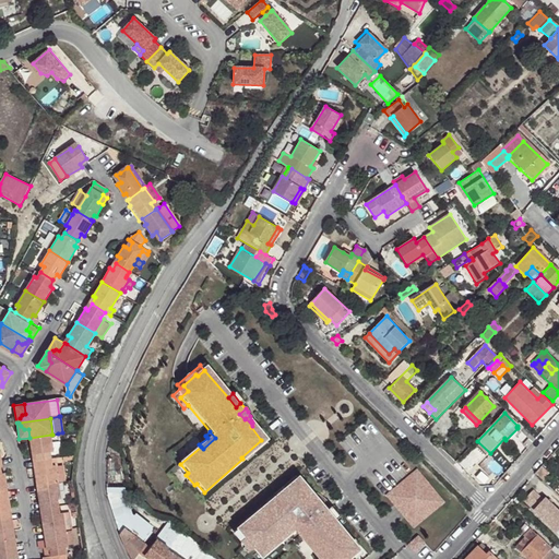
[(58,433),(52,435),(51,435),(54,451),(60,451),(58,433)]
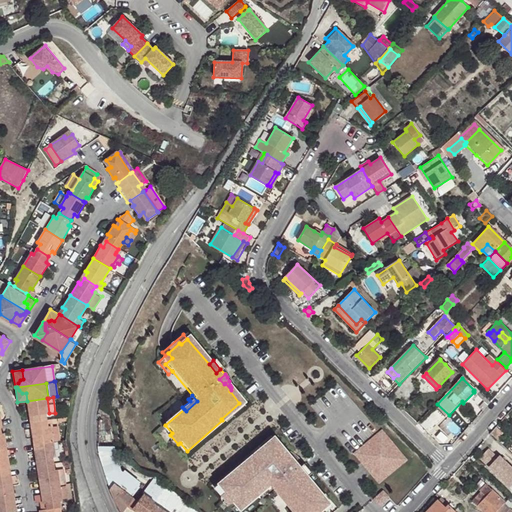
[(47,398),(27,401),(29,416),(32,416),(33,422),(47,420),(46,414),(49,413),(47,398)]
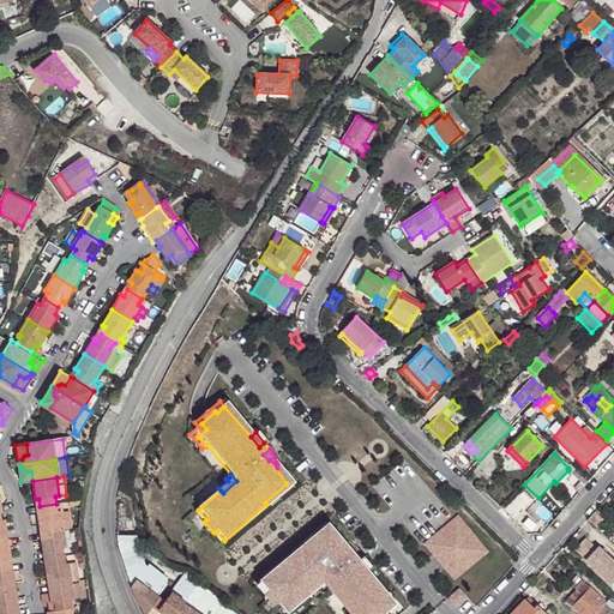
[(287,483),(265,503),(266,504),(269,507),(292,488),(287,483)]
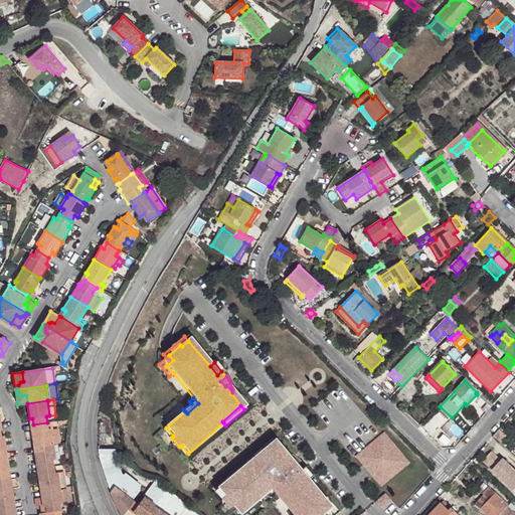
[(48,428),(47,422),(33,424),(34,432),(31,432),(34,447),(54,444),(51,428),(48,428)]
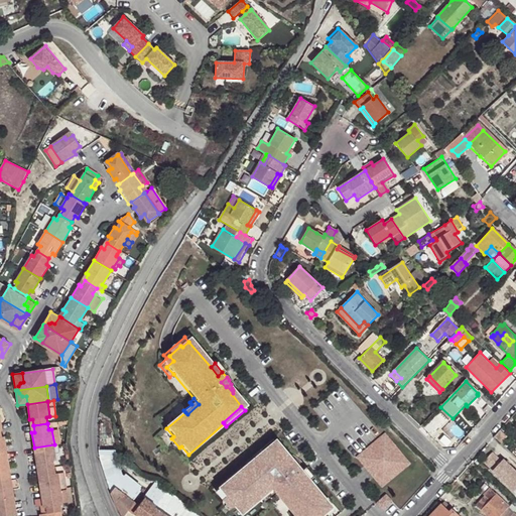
[(112,427),(98,427),(98,439),(99,458),(105,478),(110,494),(115,489),(133,502),(141,488),(120,475),(114,456),(112,427)]
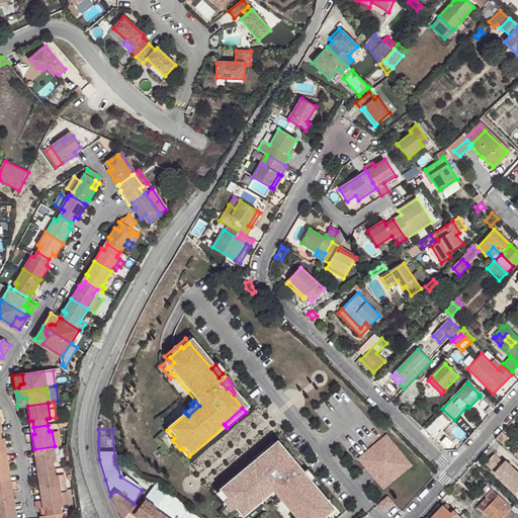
[(58,430),(52,431),(55,446),(60,445),(61,445),(58,430)]
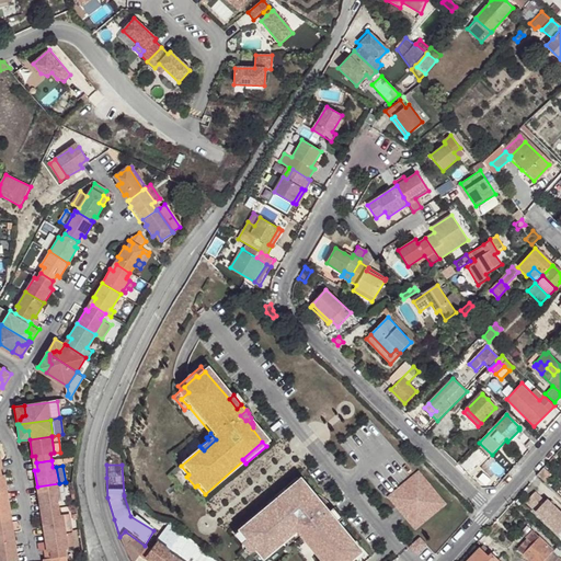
[(189,474),(181,466),(175,470),(201,497),(205,494),(197,485),(195,487),(186,477),(189,474)]
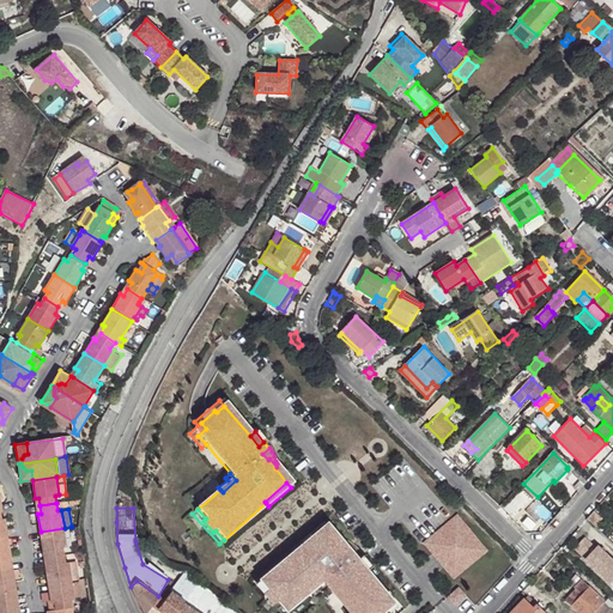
[(457,514),(423,542),(453,580),(487,551),(457,514)]
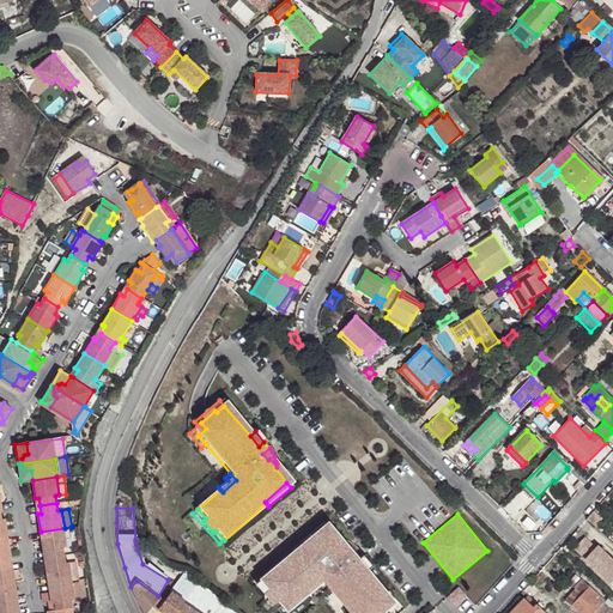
[(322,523),(299,542),(302,545),(304,547),(326,528),(322,523)]
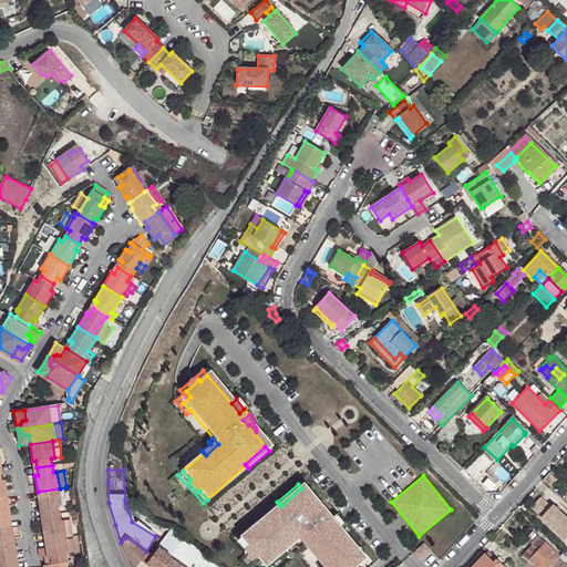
[(62,506),(60,488),(38,492),(40,509),(44,509),(44,515),(60,513),(59,507),(62,506)]
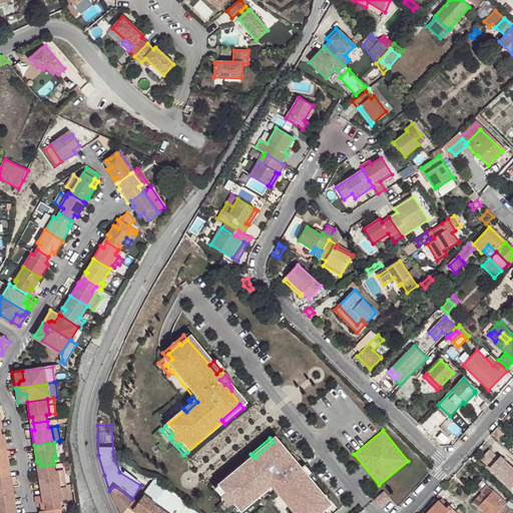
[(254,458),(252,456),(217,486),(224,494),(222,496),(230,506),(232,504),(239,512),(259,496),(257,493),(268,483),(273,489),(293,512),(319,512),(323,510),(322,508),(329,503),(307,478),(299,469),(303,465),(299,460),(294,465),(289,460),(291,459),(285,452),(283,453),(273,442),(254,458)]
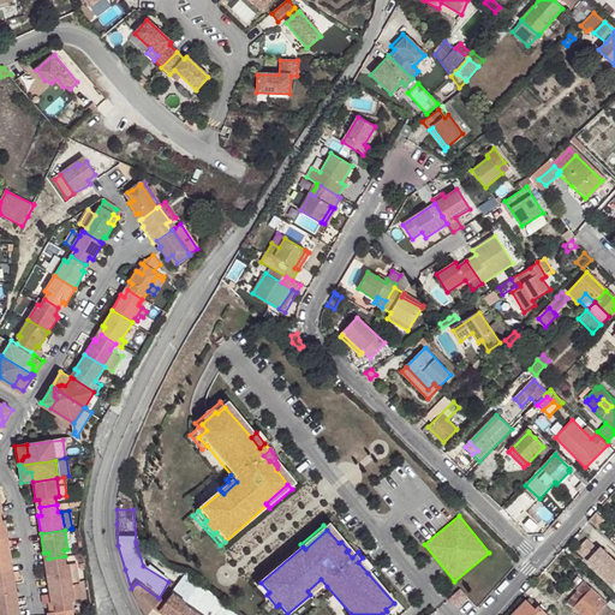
[(0,566),(10,566),(7,559),(11,557),(9,539),(0,539),(0,566)]
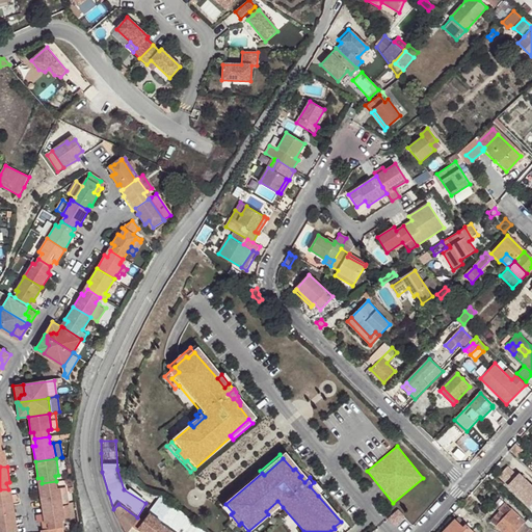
[(514,476),(506,467),(497,477),(528,505),(531,500),(531,487),(516,474),(514,476)]
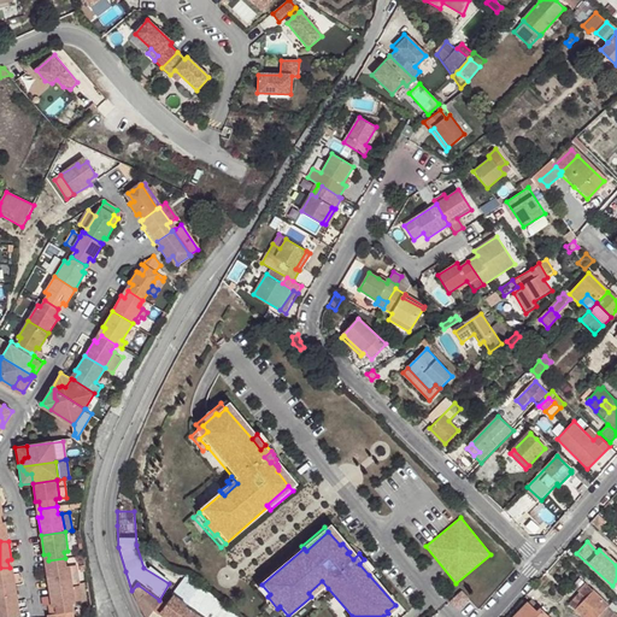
[(346,545),(342,544),(350,552),(347,553),(353,559),(359,553),(357,552),(353,548),(348,546),(346,545)]
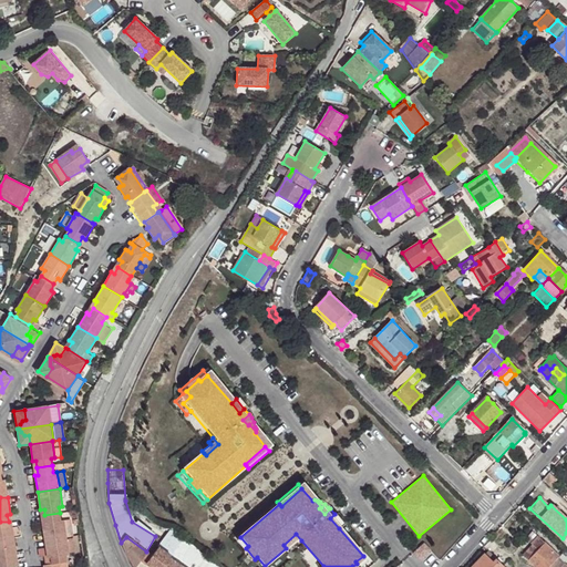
[(61,521),(60,513),(44,515),(47,524),(42,524),(45,539),(66,536),(64,521),(61,521)]
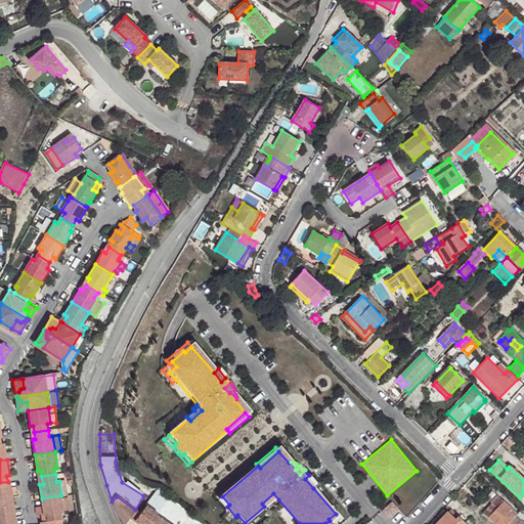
[(305,479),(313,488),(317,484),(309,475),(305,479)]
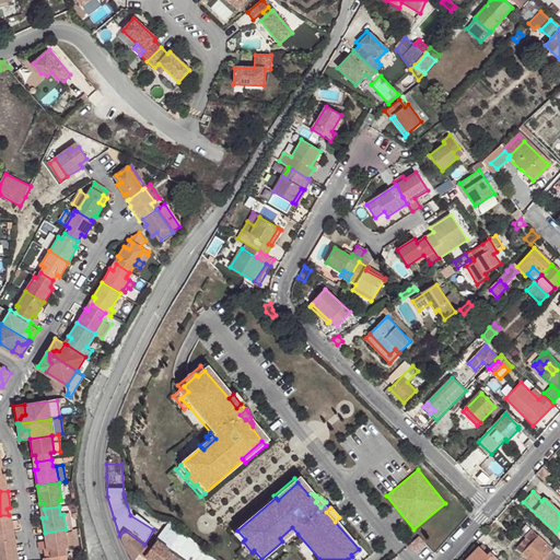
[(0,539),(15,538),(13,522),(9,523),(9,515),(0,515),(0,539)]
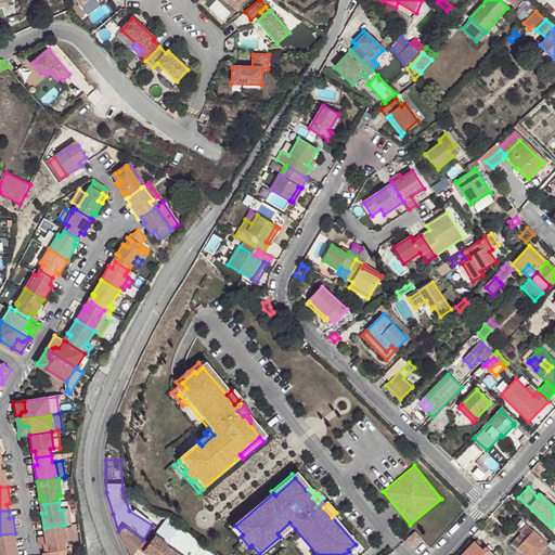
[(166,545),(179,527),(169,519),(168,518),(155,537),(166,545)]
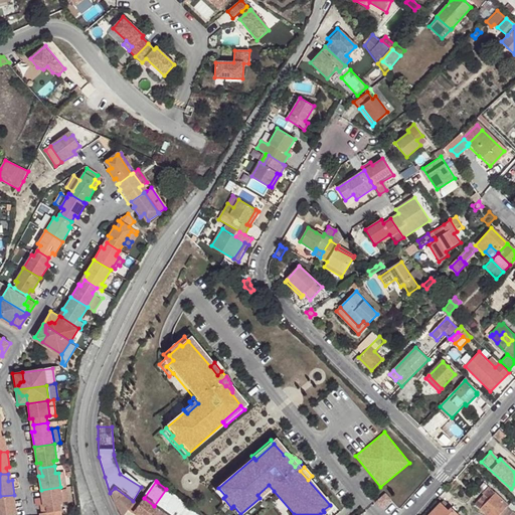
[(269,485),(258,495),(260,498),(261,499),(269,493),(270,495),(274,491),(269,485)]
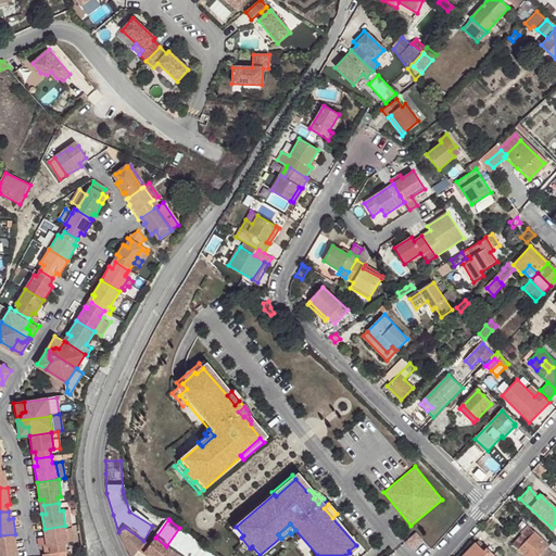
[(66,529),(65,526),(45,529),(47,543),(47,545),(49,545),(50,552),(58,551),(58,553),(66,550),(65,543),(68,543),(67,542),(66,529)]
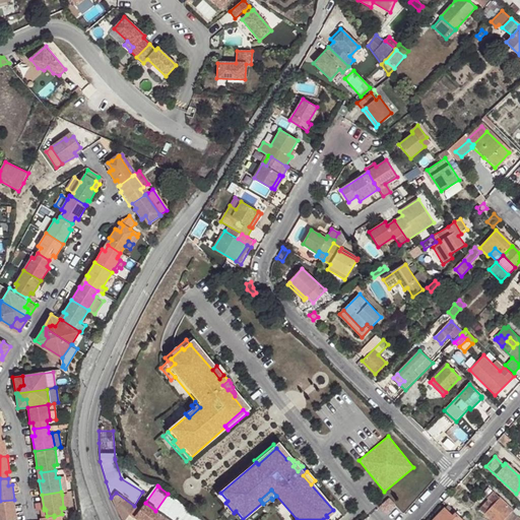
[(512,512),(513,510),(494,492),(488,499),(490,500),(479,509),(492,519),(503,519),(509,515),(512,512)]
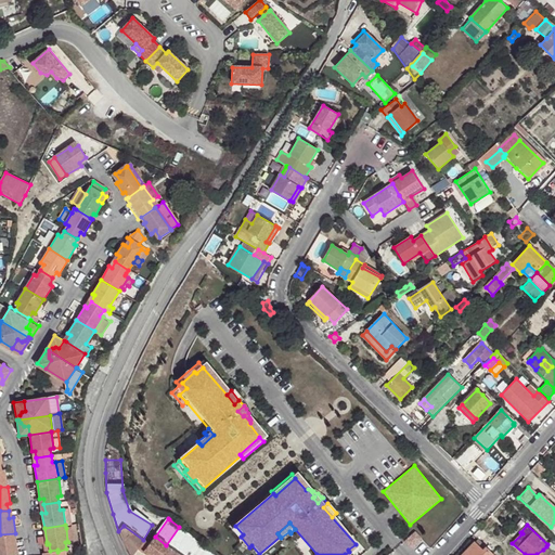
[(118,531),(129,554),(132,554),(137,550),(142,554),(144,552),(147,554),(211,554),(179,527),(166,545),(155,537),(149,544),(143,541),(143,540),(124,526),(118,531)]
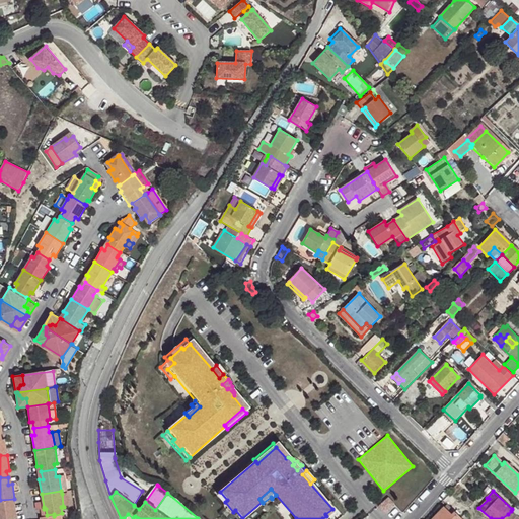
[(220,492),(216,496),(235,518),(241,518),(242,518),(235,510),(233,512),(225,502),(227,500),(220,492)]
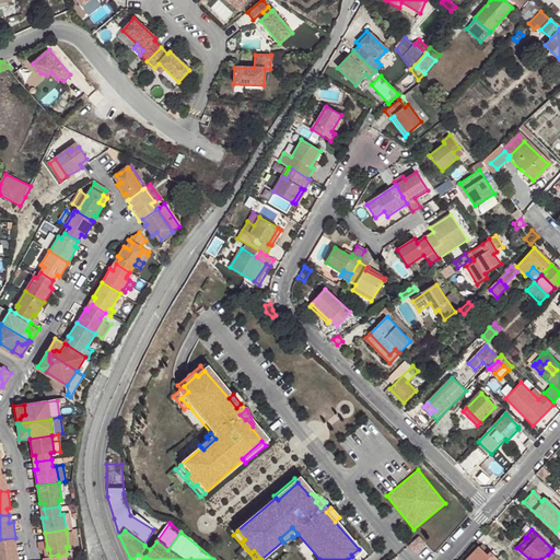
[(419,535),(409,543),(415,549),(426,540),(419,535)]
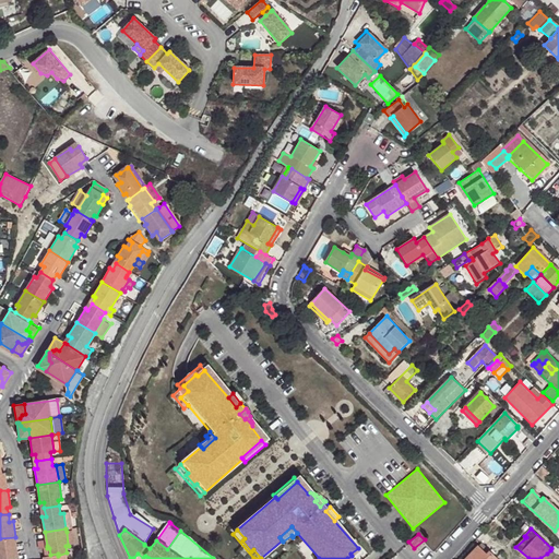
[(0,558),(14,558),(13,554),(18,552),(18,551),(15,537),(0,538),(0,556),(0,558)]
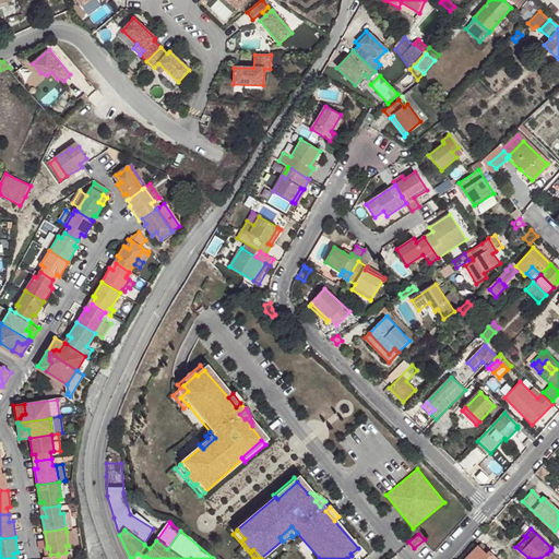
[(495,558),(480,544),(465,558),(495,558)]
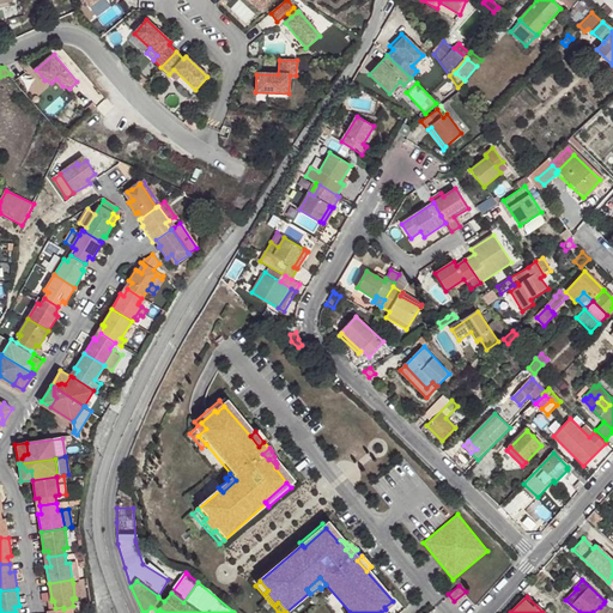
[(388,612),(398,606),(393,601),(384,607),(386,610),(381,612),(388,612)]
